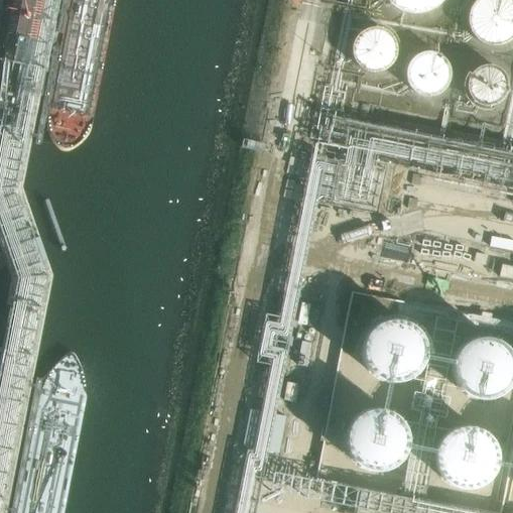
[(389,0),(393,3),(399,8),(407,11),(414,12),(422,12),(430,10),(437,6),(443,1),(444,0),(389,0)]
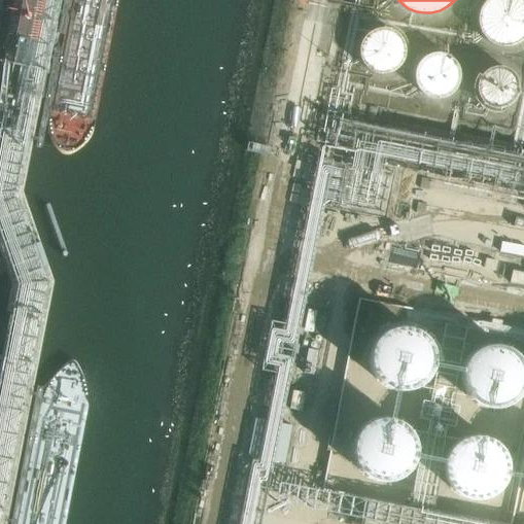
[(482,5),(479,13),(479,23),(482,32),(487,39),(494,43),(503,46),(513,45),(521,41),(523,39),(523,0),(486,0),(482,5)]
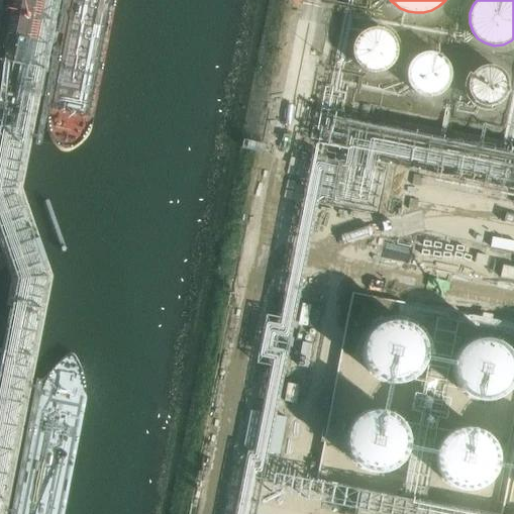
[(400,44),(398,38),(395,33),(390,29),(385,27),(379,25),(373,26),(367,28),(363,31),(358,36),(355,41),(354,47),(354,54),(356,60),(361,65),(365,69),(371,71),(377,72),(383,72),(388,70),(393,66),(397,62),(400,56),(401,50),(400,44)]
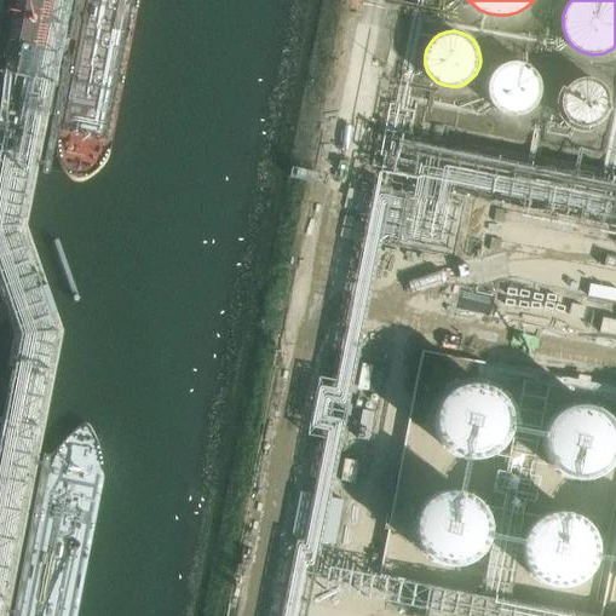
[(543,92),(545,85),(542,79),(540,72),(535,67),(529,63),(522,61),(516,61),(508,61),(502,64),(496,68),(493,74),(489,80),(489,87),(489,95),(491,101),(495,107),(501,111),(507,114),(514,115),(520,115),(528,114),(534,110),(539,104),(542,98),(543,92)]
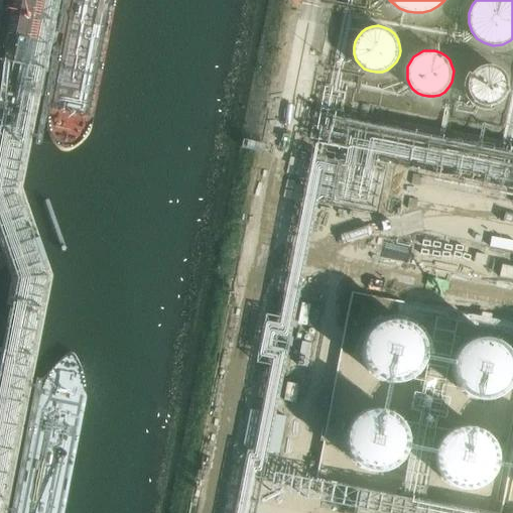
[(509,88),(509,82),(506,76),(503,72),(498,68),(492,66),(486,66),(480,68),(475,71),(471,76),(468,82),(468,88),(469,94),(472,99),(477,103),(482,106),(488,107),(494,106),(500,104),(504,99),(508,94),(509,88)]
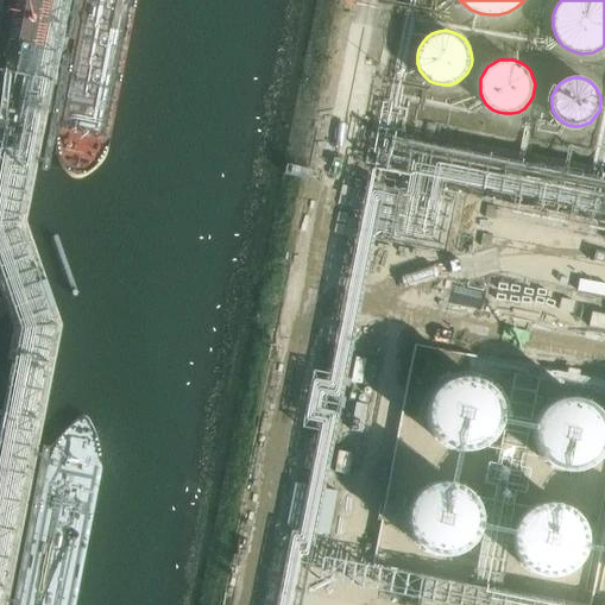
[(500,399),(496,390),(487,383),(479,378),(468,377),(459,378),(449,382),(441,388),(435,396),(432,405),(432,416),(434,426),(439,434),(446,441),(455,446),(465,448),(476,447),(485,443),(493,438),(499,429),(502,420),(503,409),(500,399)]
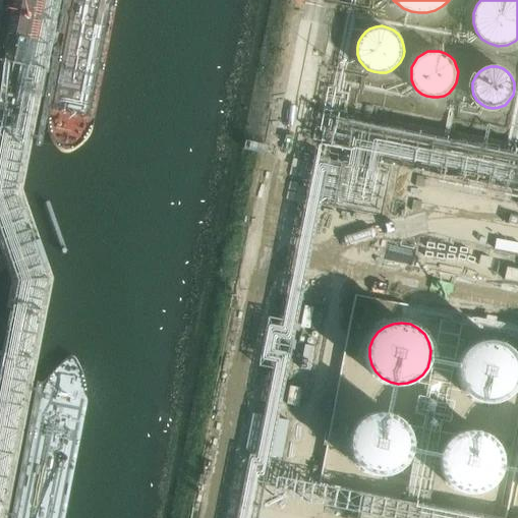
[(517,357),(514,351),(508,345),(500,341),(492,340),(482,341),(474,344),(468,349),(463,356),(460,364),(459,373),(461,382),(466,389),(472,395),(480,399),(488,401),(497,400),(505,397),(512,392),(517,385),(517,357)]
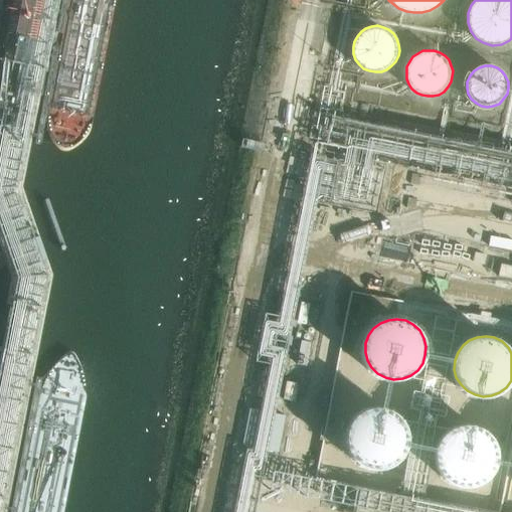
[(406,427),(402,419),(396,413),(388,409),(380,407),(371,408),(363,411),(356,416),(351,423),(349,432),(348,441),(350,449),(355,457),(361,463),(368,467),(377,468),(385,467),(393,464),(400,459),(405,452),(408,444),(408,435),(406,427)]
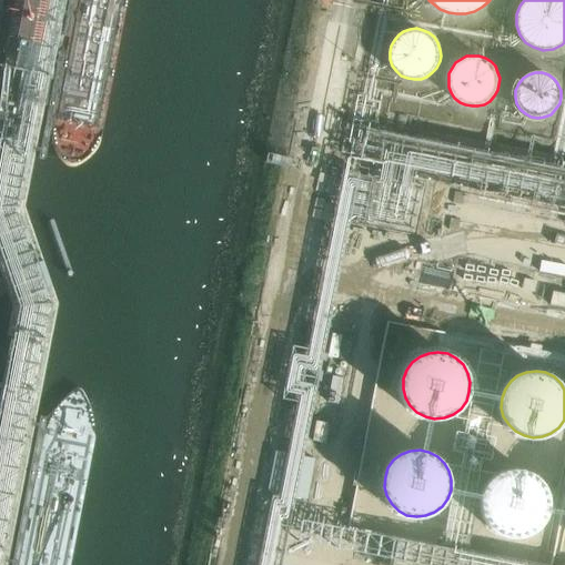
[(546,490),(542,481),(535,474),(526,470),(517,468),(507,470),(498,473),(491,478),(485,486),(482,495),(482,505),(484,514),(488,522),(496,528),(504,533),(514,535),(523,534),(532,531),(540,525),(545,517),(548,508),(548,498),(546,490)]
